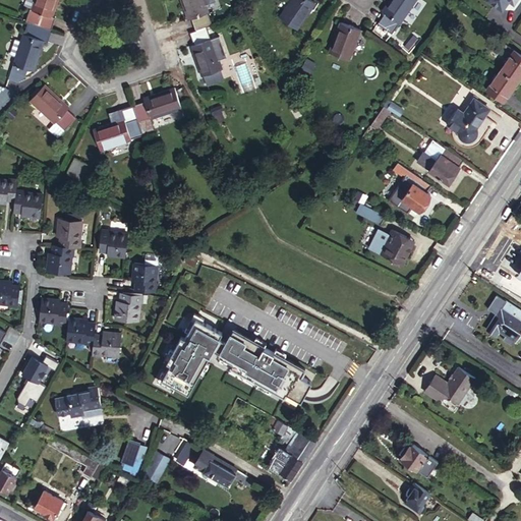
[(35,7),(31,19),(46,24),(51,12),(54,13),(58,0),(34,0),(33,6),(35,7)]
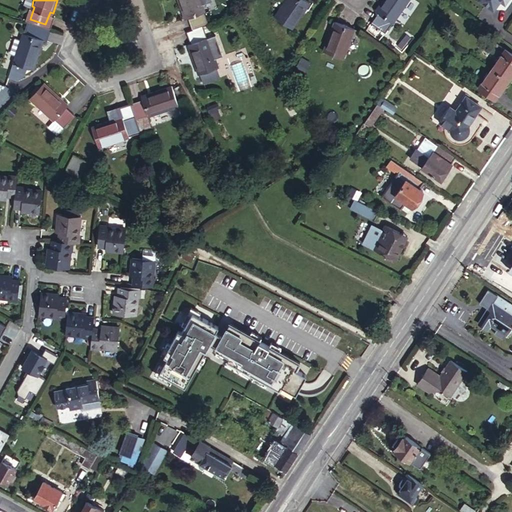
[(203,23),(205,22),(201,10),(203,9),(199,0),(177,0),(183,16),(186,15),(190,28),(203,23)]
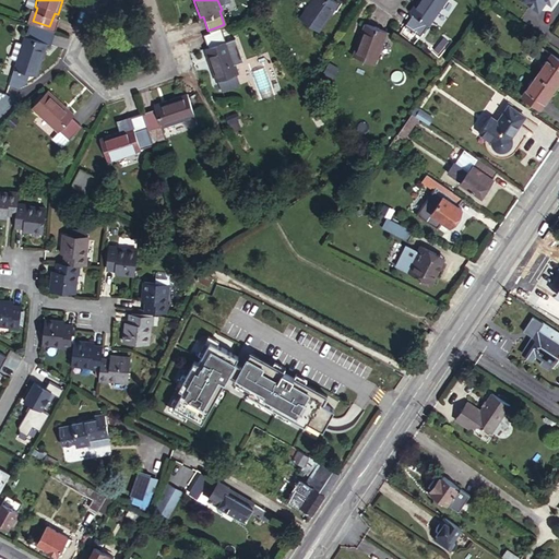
[(318,30),(337,2),(334,0),(309,0),(298,16),(318,30)]
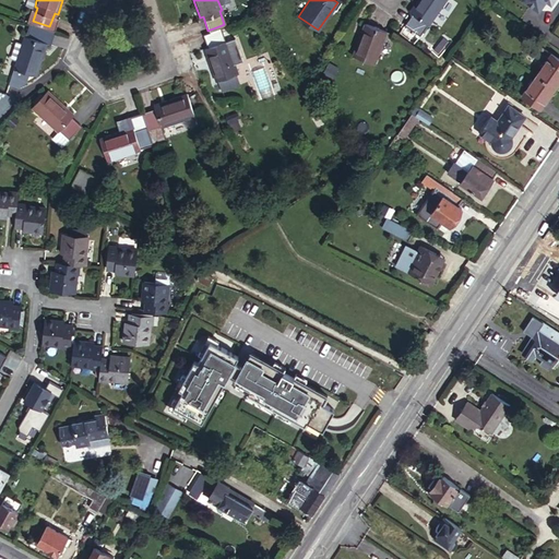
[(415,12),(429,22),(430,23),(447,0),(416,0),(411,10),(415,12)]
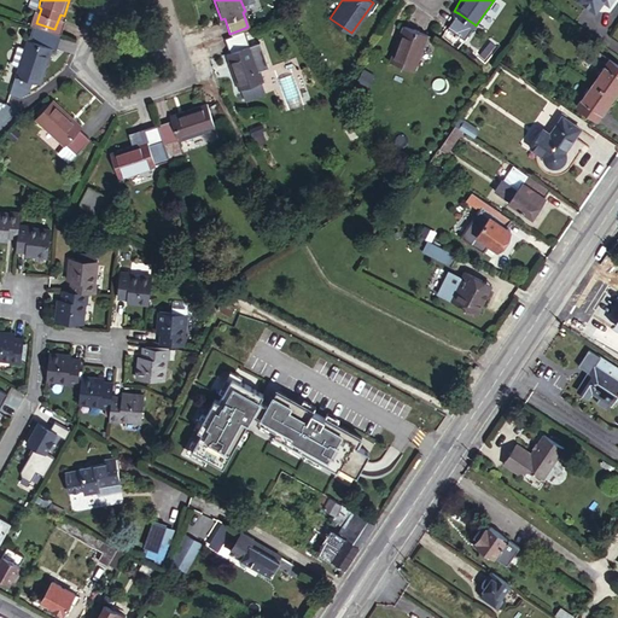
[(583,0),(598,10),(604,1),(604,0),(583,0)]
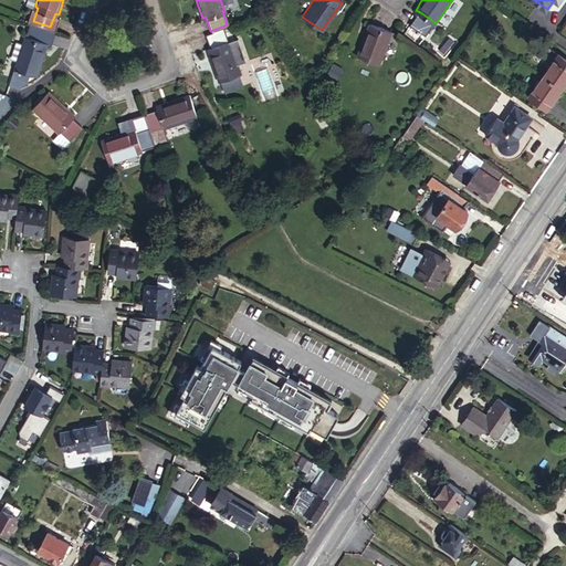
[(426,34),(435,22),(420,12),(411,24),(426,34)]
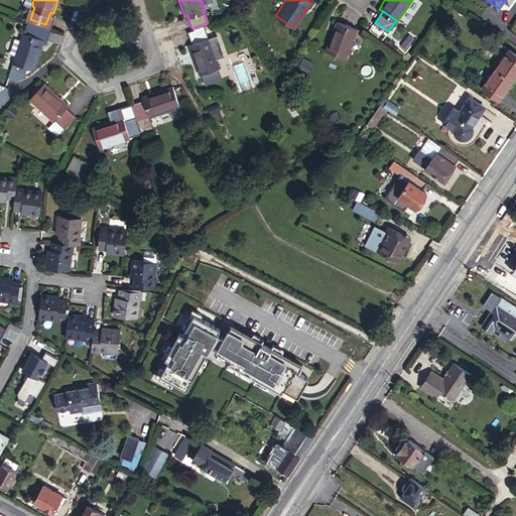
[(45,24),(53,27),(57,15),(53,13),(50,12),(45,24)]
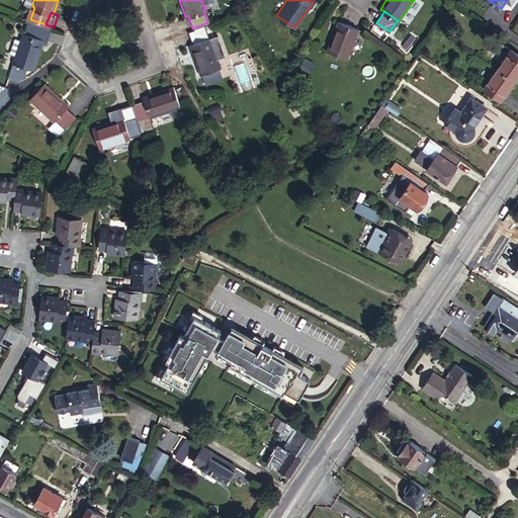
[(351,47),(359,27),(332,14),(322,33),(351,47)]
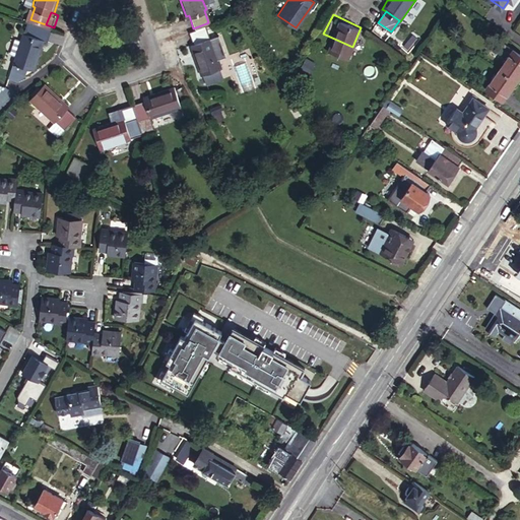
[(50,39),(54,27),(46,24),(30,19),(26,30),(24,30),(14,61),(29,65),(36,67),(46,38),(50,39)]
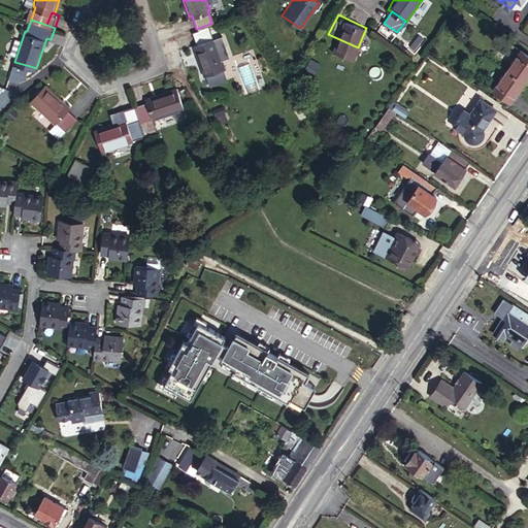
[(196,29),(192,30),(196,42),(192,44),(203,74),(204,74),(225,67),(226,67),(215,36),(213,37),(209,24),(196,29)]
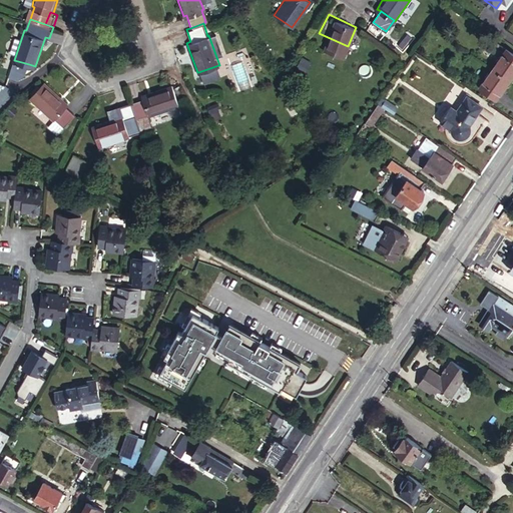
[(493,69),(509,81),(512,75),(512,53),(507,49),(493,69)]
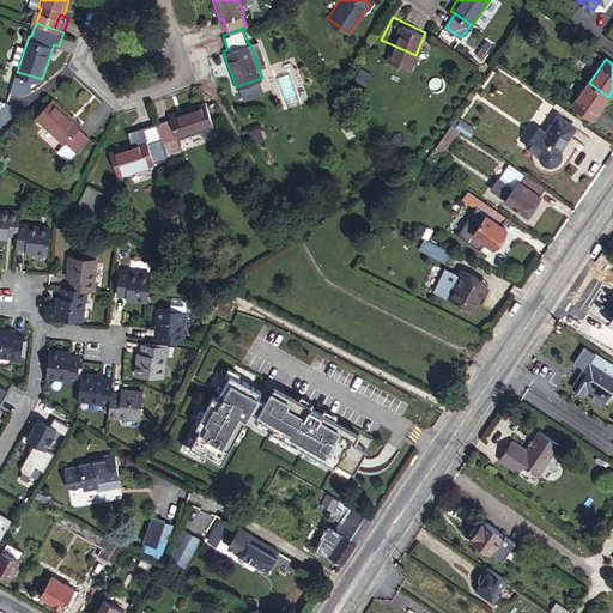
[(31,86),(35,77),(17,72),(14,80),(31,86)]
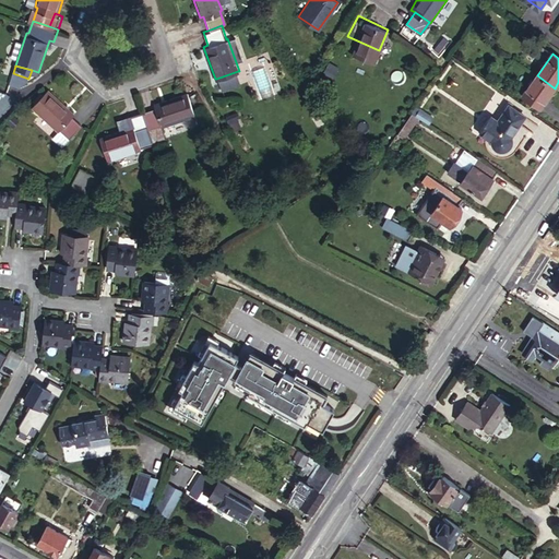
[(238,71),(216,79),(219,88),(241,81),(238,71)]
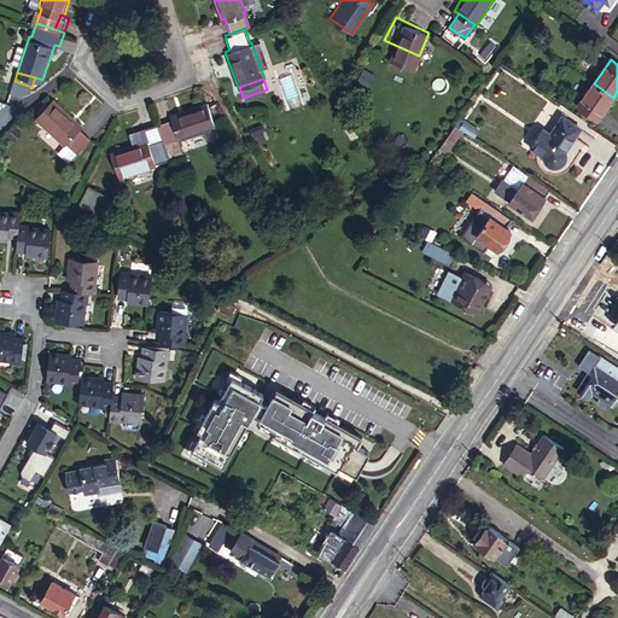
[(598,121),(613,98),(594,83),(577,106),(598,121)]
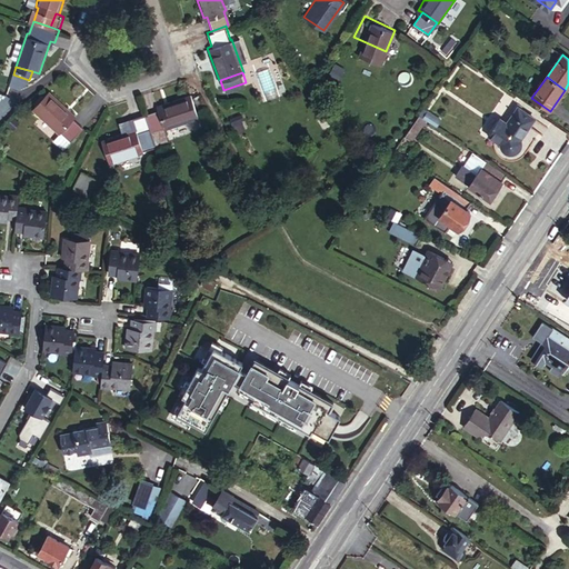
[(76,112),(51,87),(33,105),(59,130),(53,137),(62,146),(85,125),(75,115),(76,112)]
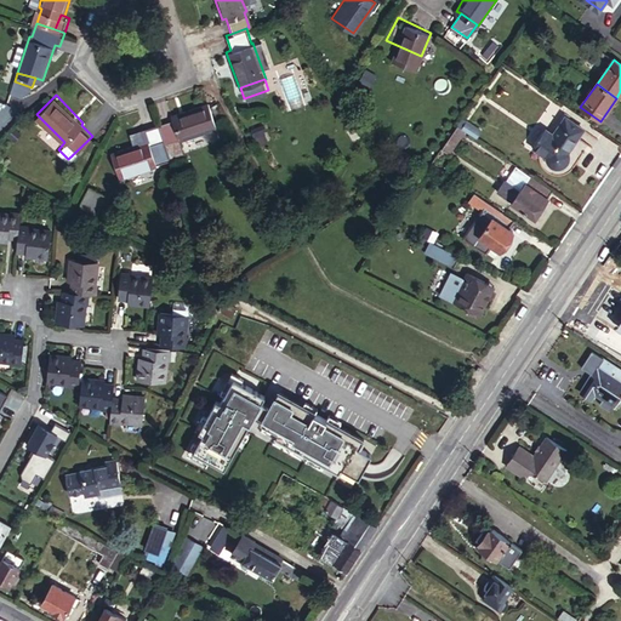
[(172,117),(159,121),(165,141),(180,137),(180,140),(181,140),(217,126),(209,100),(171,112),(172,117)]
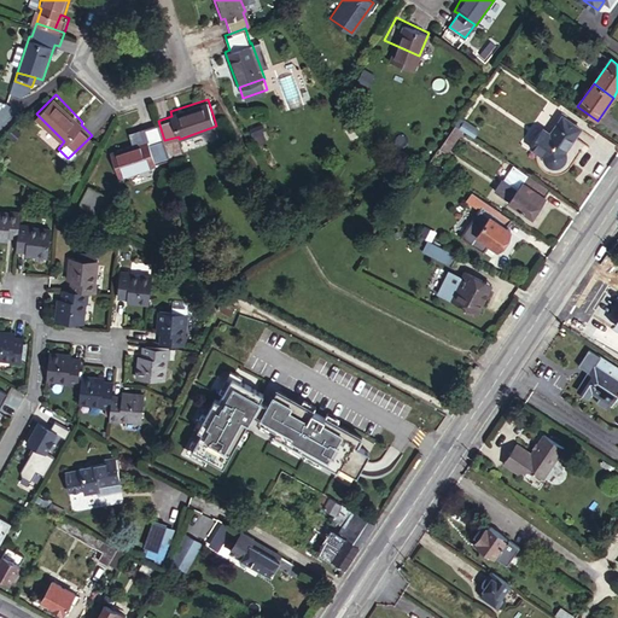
[(577,126),(561,115),(548,132),(543,127),(531,144),(544,153),(543,157),(544,163),(546,164),(548,167),(551,168),(553,169),(555,169),(558,169),(560,168),(563,167),(566,163),(566,159),(567,157),(566,152),(563,147),(577,126)]
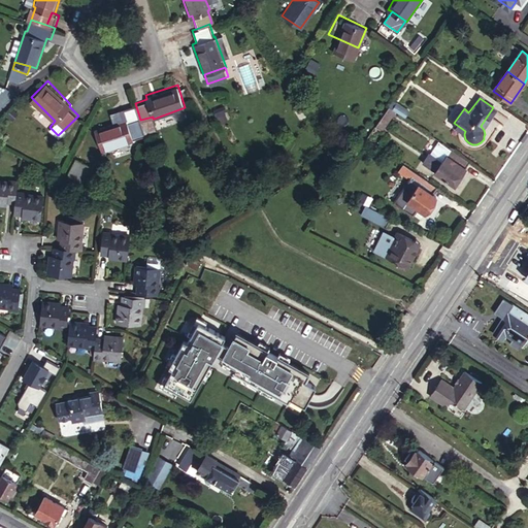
[(140,120),(135,103),(123,107),(126,117),(95,127),(102,149),(133,138),(132,136),(144,132),(140,120)]
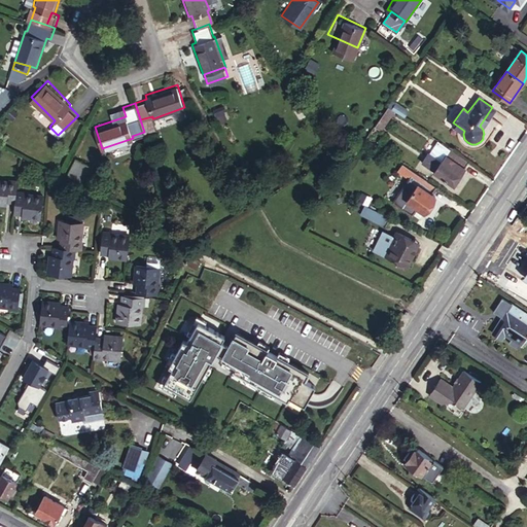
[(386,111),(393,116),(396,111),(389,107),(386,111)]
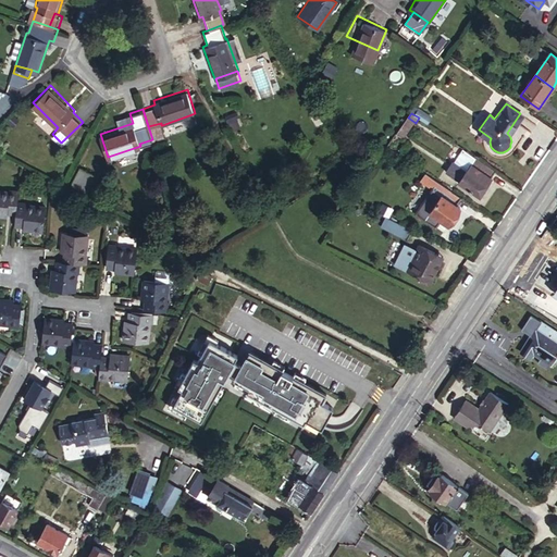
[(408,118),(397,134),(404,139),(416,123),(408,118)]
